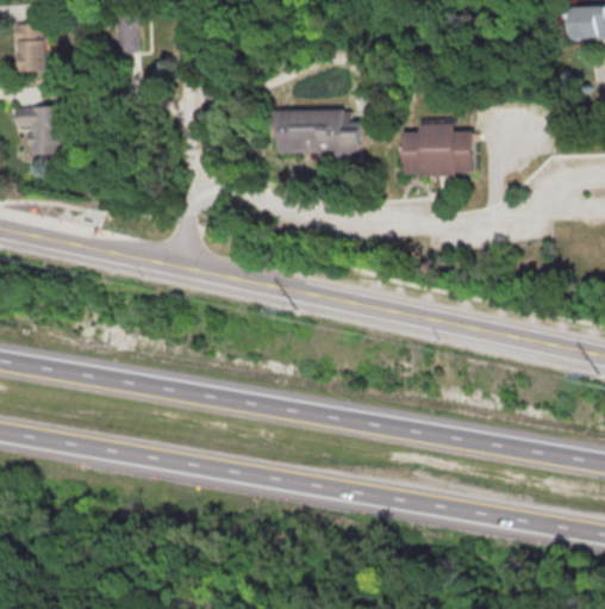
[(113,0),(113,51),(137,51),(137,0),(113,0)]
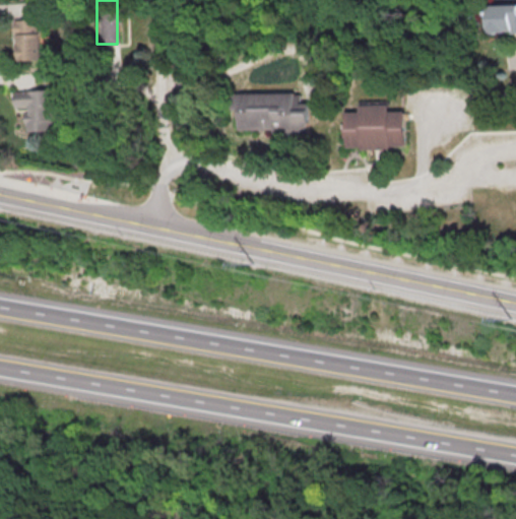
[(484,33),(515,33),(515,4),(484,4),(484,33)]
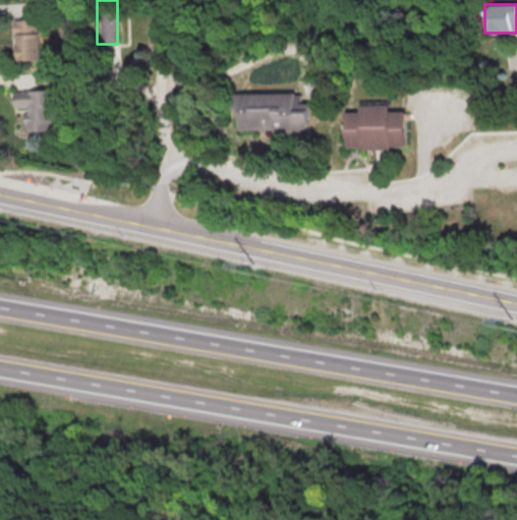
[(38,20),(11,20),(11,61),(38,61),(38,20)]
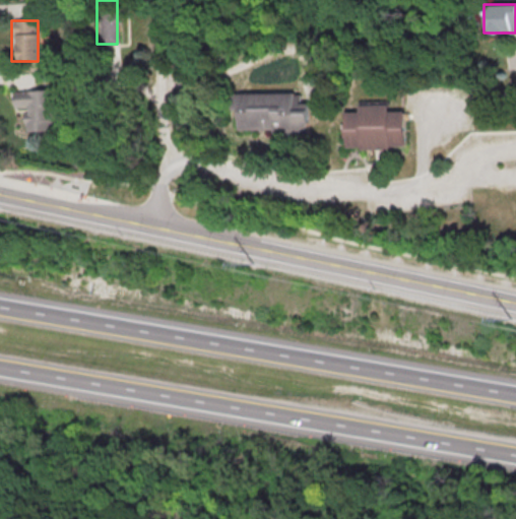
[(23,109),(23,132),(50,132),(49,90),(11,91),(12,110),(23,109)]
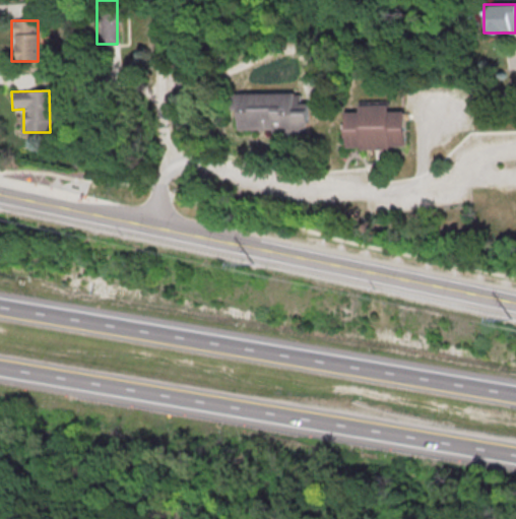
[(235,133),(306,133),(306,105),(296,105),(296,93),(230,93),(230,111),(235,111),(235,133)]
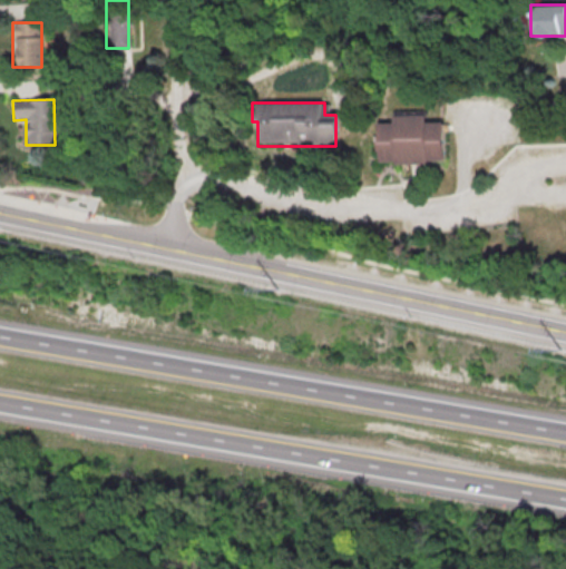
[(391,116),(391,124),(374,124),(376,164),(442,164),(442,123),(426,123),(426,115),(391,116)]
